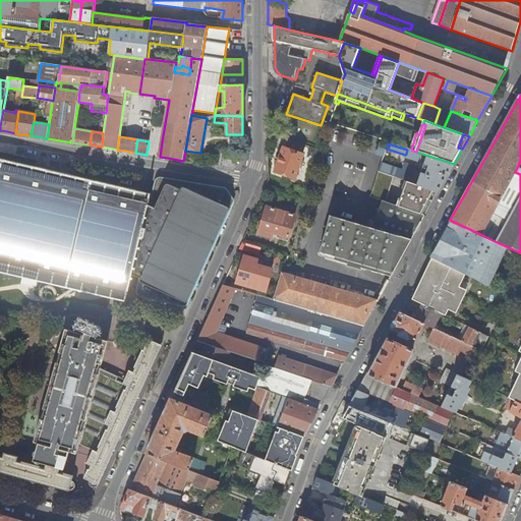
[(295,178),(303,155),(284,148),(276,171),(295,178)]
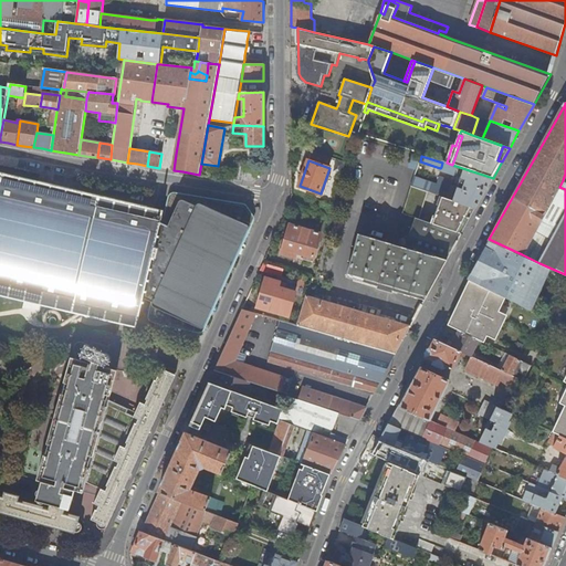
[(37,181),(38,181),(40,175),(0,165),(0,173),(3,174),(3,171),(4,173),(4,174),(20,177),(20,176),(21,176),(21,177),(35,180),(35,179),(38,179),(37,181)]
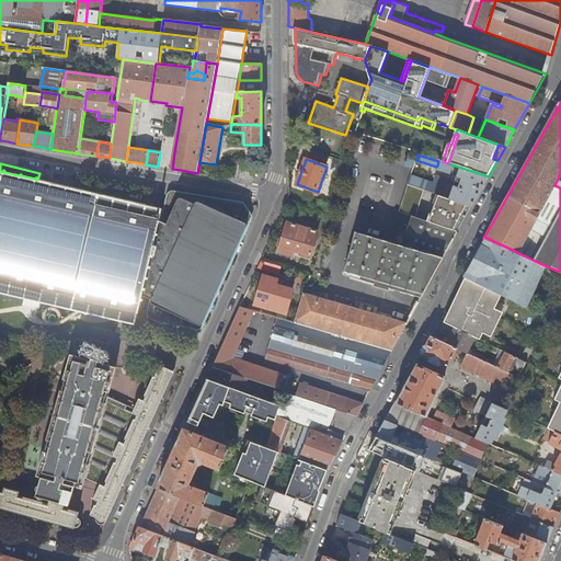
[(434,183),(411,175),(409,183),(425,190),(437,193),(439,194),(470,205),(472,205),(488,178),(460,168),(454,185),(447,183),(448,180),(436,175),(434,183)]
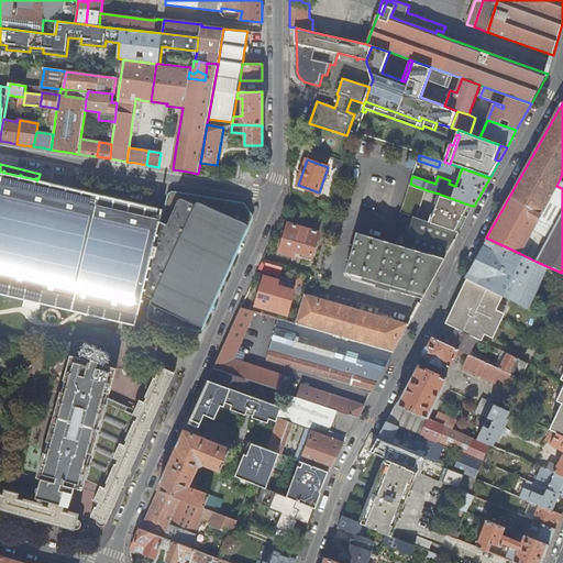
[(0,284),(13,288),(13,289),(14,289),(15,288),(30,291),(30,294),(32,294),(32,293),(46,296),(45,297),(47,297),(47,296),(62,299),(61,300),(63,301),(63,299),(69,301),(69,302),(70,302),(72,301),(76,302),(78,307),(80,310),(84,312),(87,315),(91,317),(95,318),(99,318),(108,316),(114,312),(135,317),(141,295),(144,296),(151,300),(151,301),(153,302),(150,316),(151,319),(153,320),(154,321),(190,330),(192,330),(194,330),(196,329),(197,328),(202,316),(219,279),(249,213),(249,210),(249,208),(246,205),(244,203),(178,192),(177,192),(176,194),(170,206),(175,208),(167,225),(158,221),(159,214),(144,211),(145,205),(37,180),(36,180),(37,178),(35,178),(35,179),(21,176),(21,175),(20,175),(20,176),(4,173),(4,172),(3,170),(3,173),(0,172),(0,284)]
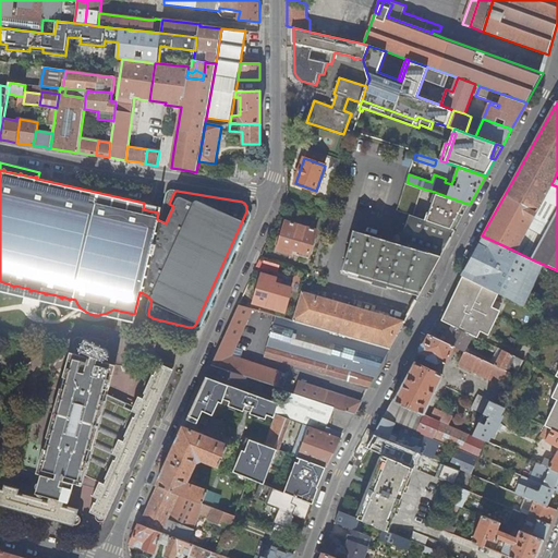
[(414,216),(423,189),(407,182),(397,210),(410,215),(414,216)]
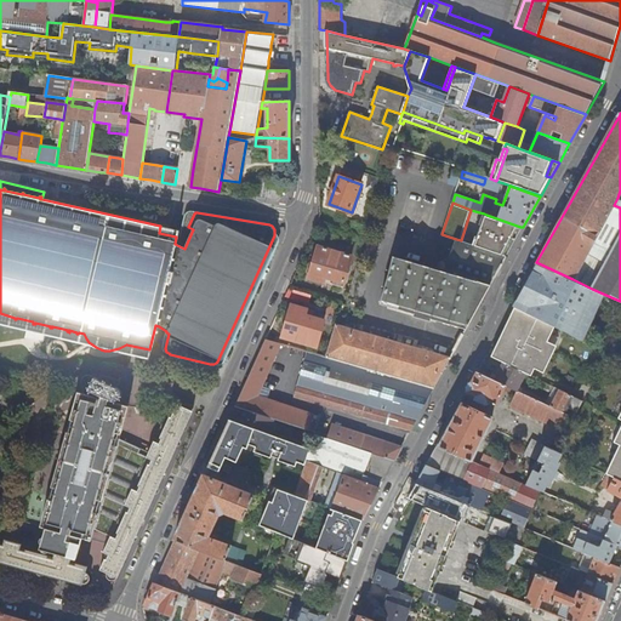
[(511,244),(514,238),(520,227),(486,215),(483,226),(479,237),(476,245),(505,255),(511,244)]
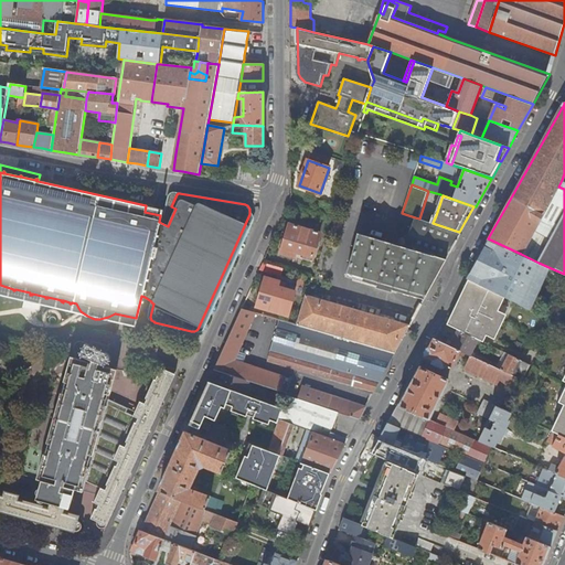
[(447,259),(461,233),(459,232),(433,223),(430,222),(419,219),(415,217),(405,247),(447,259)]
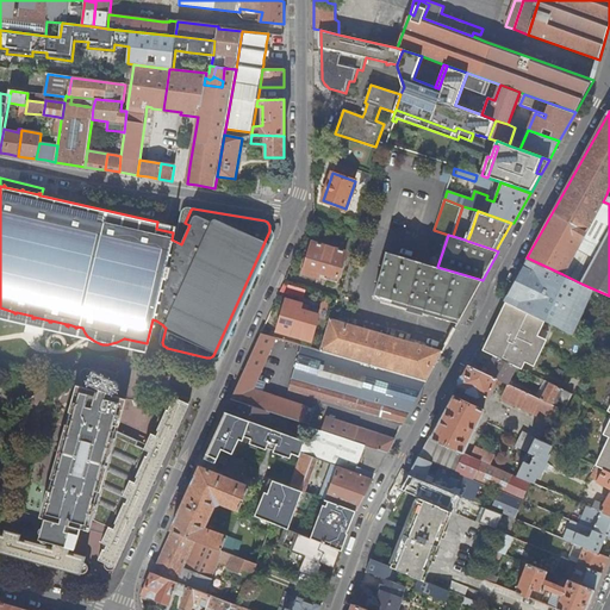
[(342,274),(349,249),(316,238),(306,271),(323,275),(324,269),(342,274)]
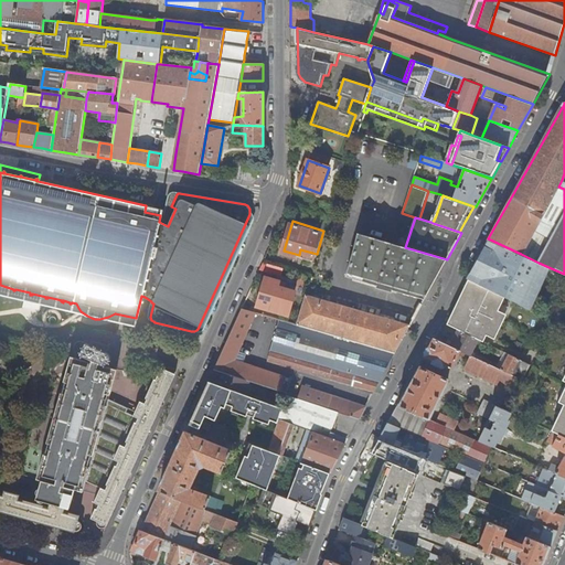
[(348,273),(427,296),(447,259),(405,247),(405,248),(392,245),(383,242),(358,235),(348,272),(349,272),(348,273)]
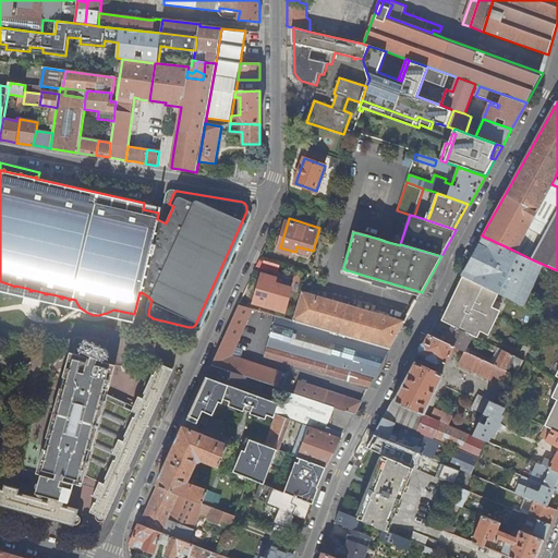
[(463,275),(470,278),(500,292),(523,303),(542,264),(532,259),(514,251),(482,235),(463,275)]
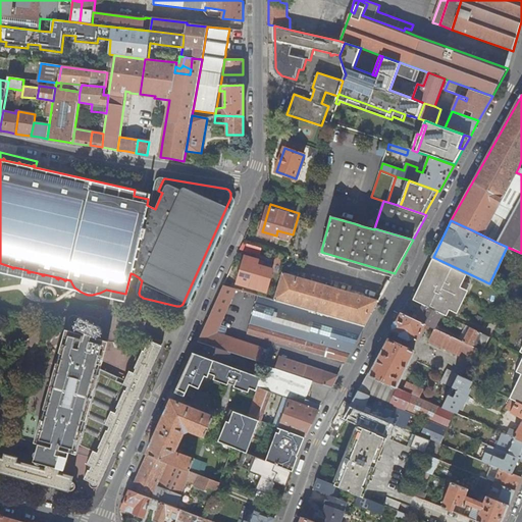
[(260,263),(261,258),(247,254),(240,280),(268,290),(274,268),(260,263)]
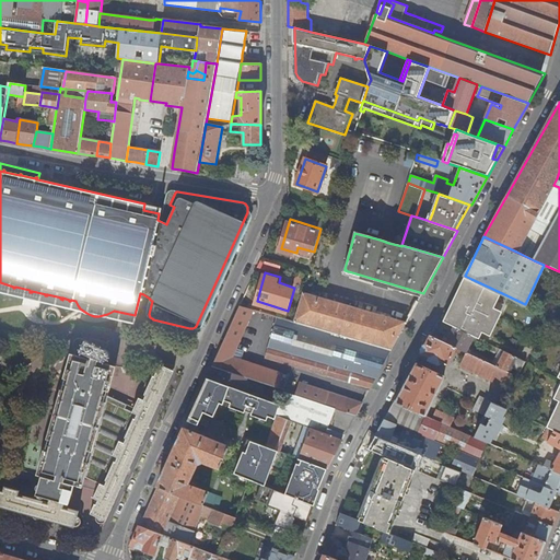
[(457,293),(459,294),(463,295),(466,288),(467,289),(471,279),(465,276),(457,293)]
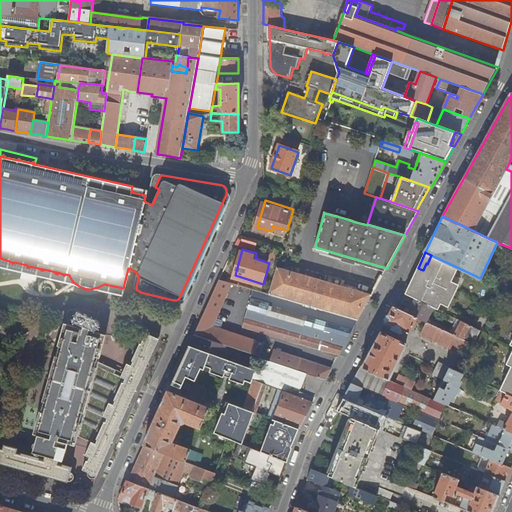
[(453,281),(459,268),(431,255),(427,264),(426,263),(423,270),(420,269),(414,280),(417,282),(414,288),(415,289),(411,297),(415,299),(434,308),(440,311),(443,304),(447,306),(458,284),(453,281)]
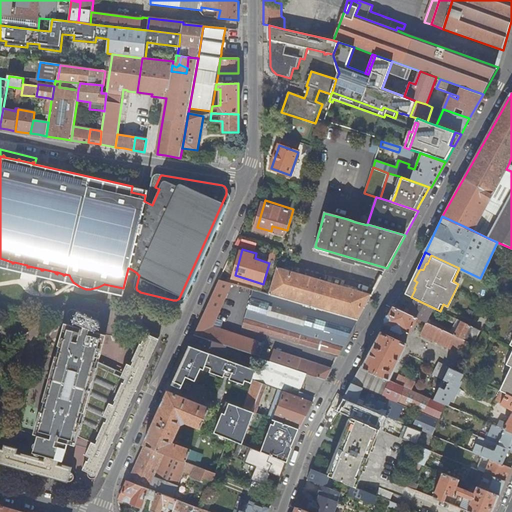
[(373,294),(278,267),(269,294),(359,319),(373,294)]
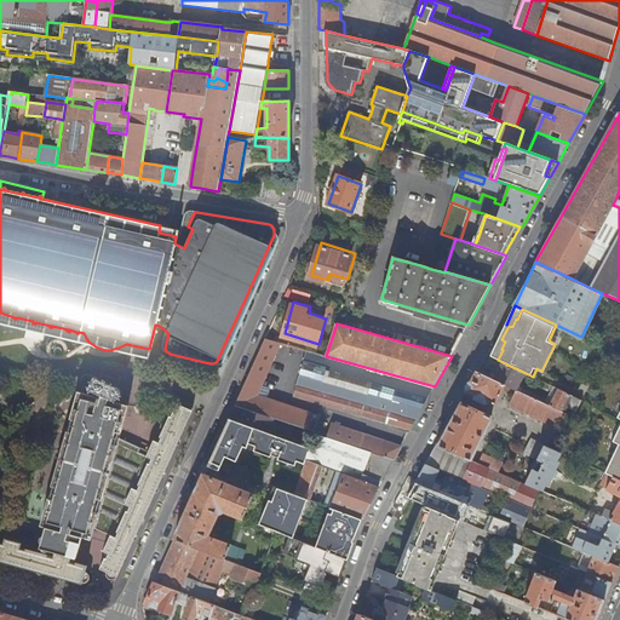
[(262,385),(281,343),(265,338),(235,406),(253,411),(309,429),(313,413),(267,397),(258,395),(262,385)]
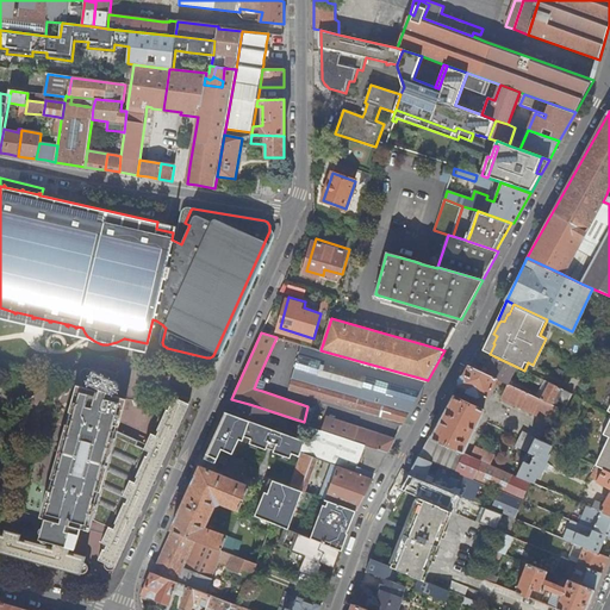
[(492,332),(484,350),(490,354),(495,344),(493,343),(497,336),(493,334),(492,332)]
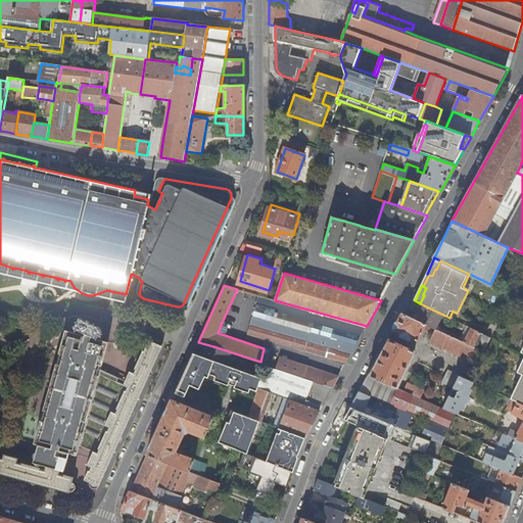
[(471,291),(468,290),(457,313),(460,315),(471,291)]
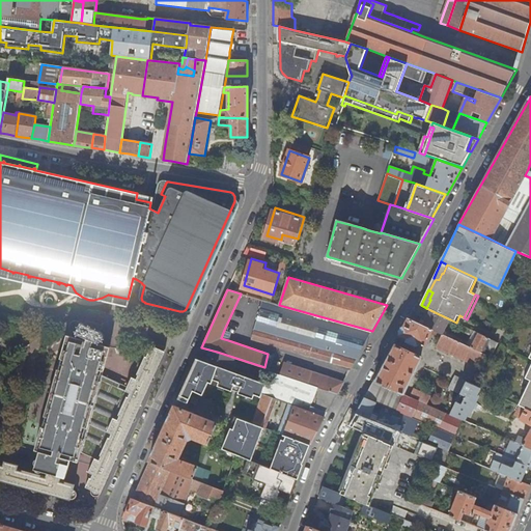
[(252,338),(353,367),(372,331),(279,305),(263,300),(252,338)]
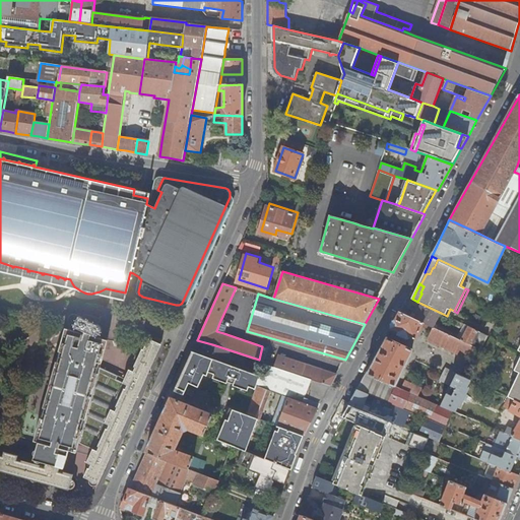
[(436,323),(441,313),(421,304),(413,318),(424,323),(434,328),(437,329),(439,325),(436,323)]
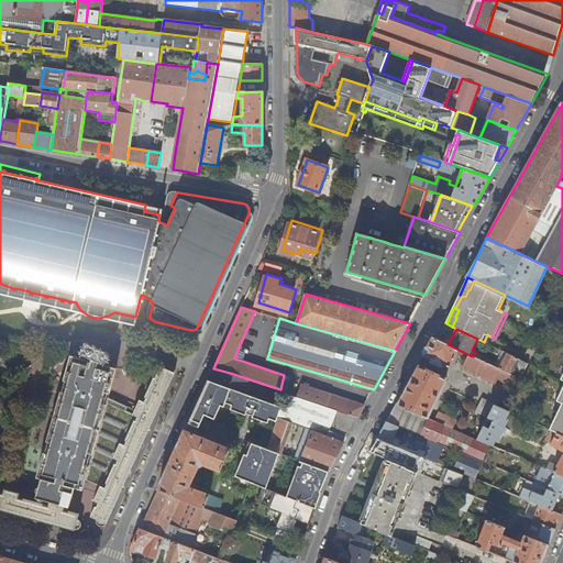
[(451,367),(459,350),(448,344),(433,338),(428,346),(423,355),(432,359),(431,362),(441,366),(442,364),(451,367)]
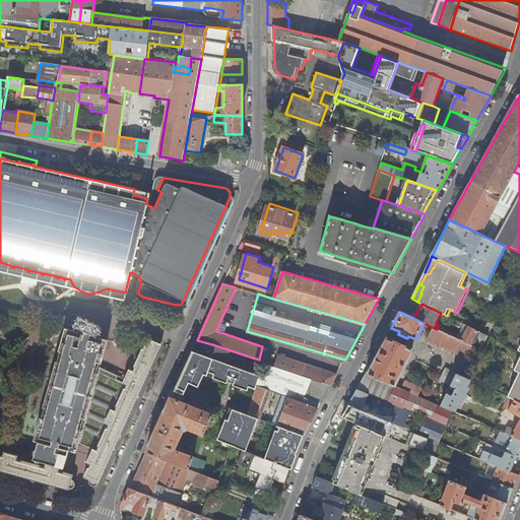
[(59,470),(60,466),(52,464),(56,452),(63,454),(65,449),(66,446),(73,448),(76,437),(79,439),(82,439),(81,443),(92,449),(86,463),(89,464),(83,477),(88,479),(87,481),(88,483),(89,485),(92,486),(94,486),(96,485),(107,463),(121,433),(129,414),(140,390),(155,358),(161,344),(160,344),(163,339),(158,338),(159,335),(146,331),(140,343),(144,345),(142,347),(142,348),(141,348),(140,349),(139,350),(138,351),(137,352),(135,354),(134,356),(134,359),(133,361),(133,362),(133,363),(133,365),(133,366),(133,368),(132,371),(129,370),(123,383),(112,378),(114,374),(100,367),(96,367),(104,339),(91,335),(91,334),(93,335),(95,336),(99,335),(101,334),(102,332),(103,330),(102,329),(101,326),(99,325),(101,319),(83,314),(82,318),(74,314),(72,314),(69,315),(68,317),(67,318),(68,321),(68,322),(69,323),(71,324),(69,329),(57,373),(54,372),(53,371),(50,381),(60,384),(58,390),(48,387),(45,397),(47,397),(50,398),(38,442),(33,459),(31,463),(16,458),(15,461),(10,459),(11,453),(10,453),(5,472),(69,491),(69,490),(71,490),(73,489),(74,488),(75,486),(75,483),(74,481),(73,480),(71,479),(73,474),(59,470)]
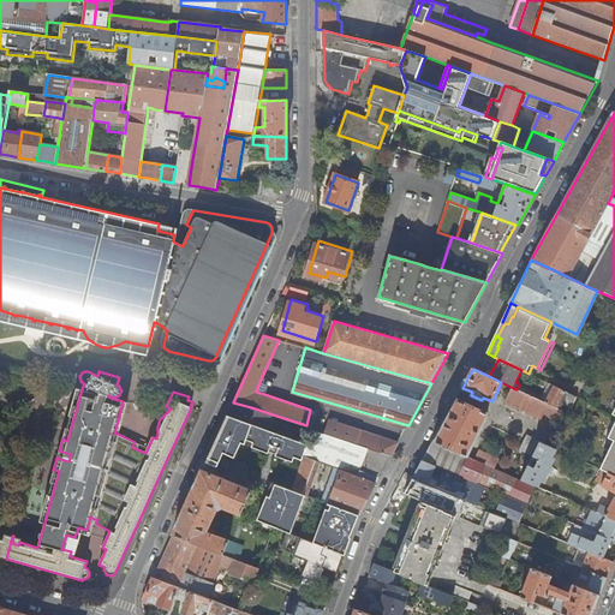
[(256,392),(264,394),(268,384),(260,382),(256,392)]
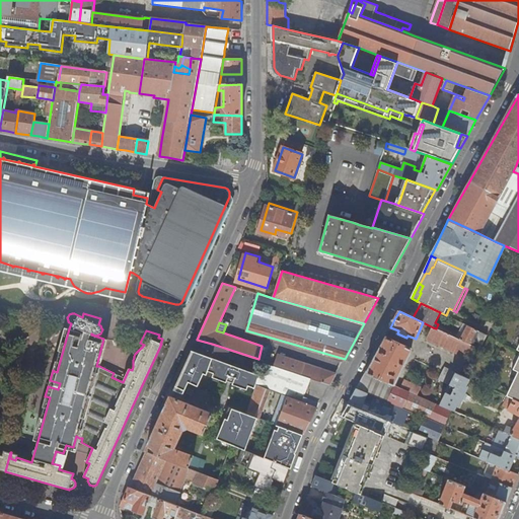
[(460,340),(468,325),(464,323),(456,338),(460,340)]
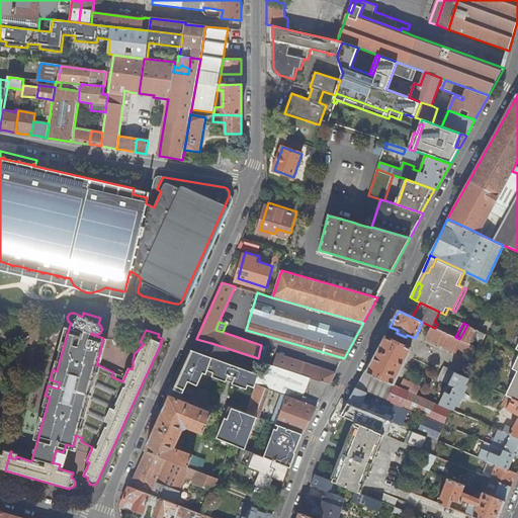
[(467,325),(459,339),(475,346),(480,349),(488,335),(467,325)]
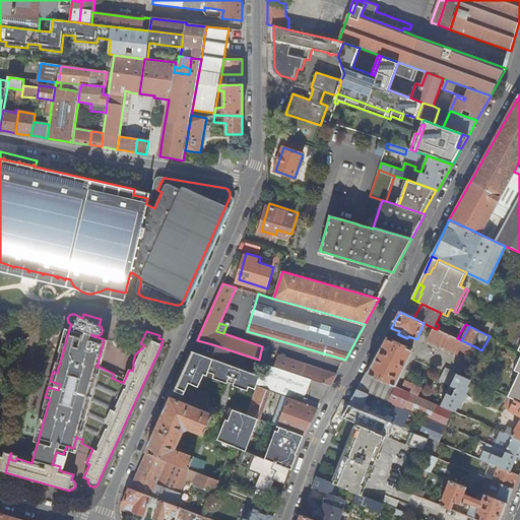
[(66,328),(54,372),(57,373),(69,329),(66,328)]
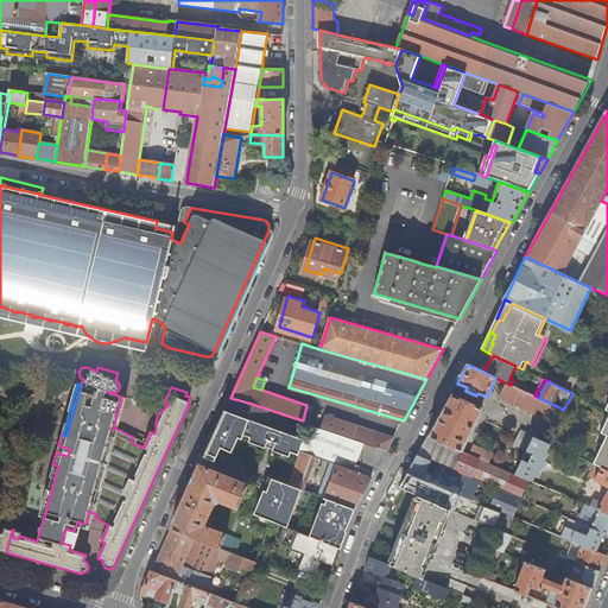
[(500,398),(550,420),(557,406),(539,398),(534,396),(511,385),(507,384),(500,398)]
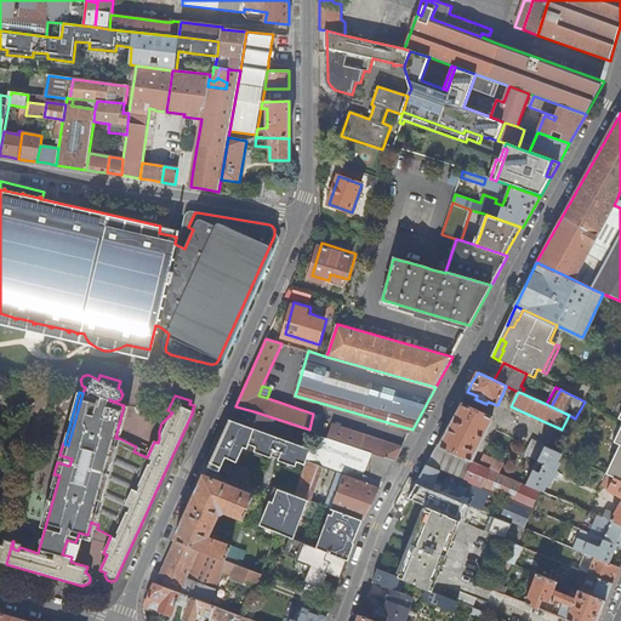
[(493,417),(461,402),(437,446),(474,462),(477,459),(474,457),(493,417)]
